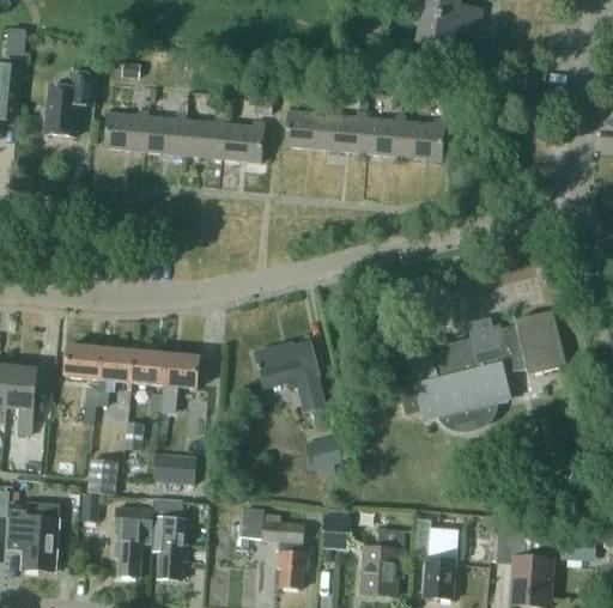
[(424,0),(422,19),(480,26),(483,6),(462,4),(462,0),(424,0)]
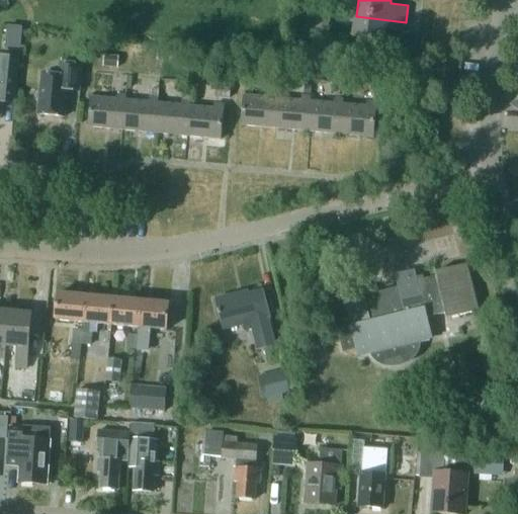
[(405,29),(406,22),(356,16),(354,33),(385,38),(387,27),(405,29)]
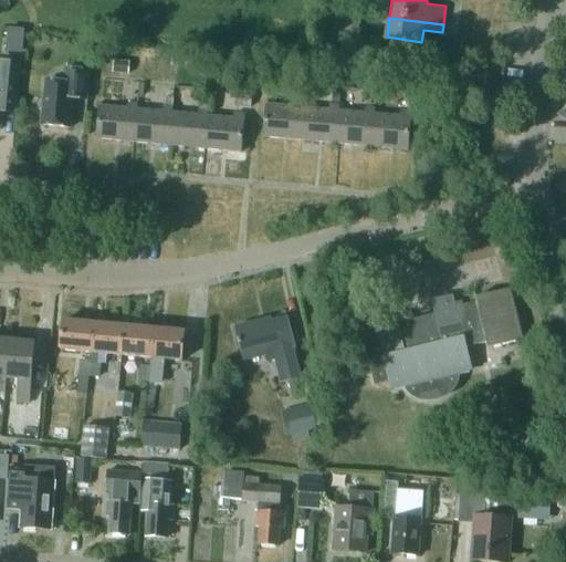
[(129,58),(113,56),(112,70),(128,71),(129,58)]
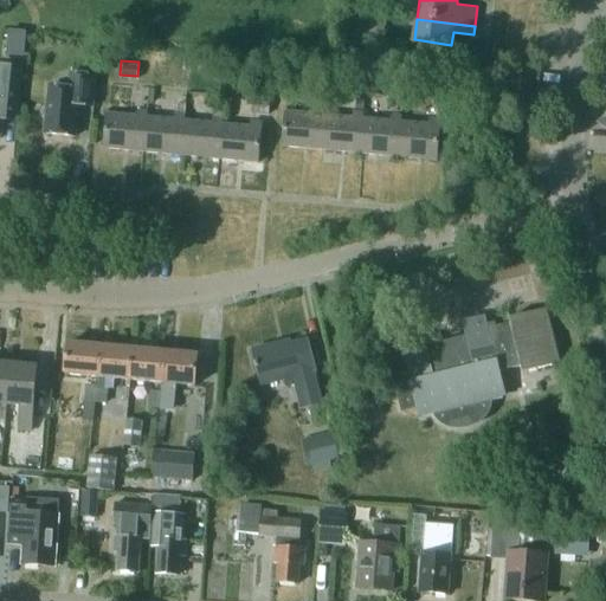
[(20,64),(0,62),(0,125),(2,103),(17,104),(20,64)]
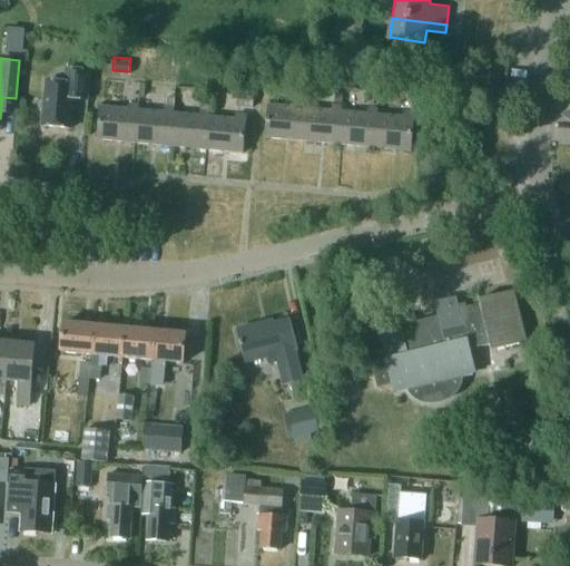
[(87,96),(89,68),(65,66),(64,79),(45,78),(41,122),(70,124),(72,95),(87,96)]
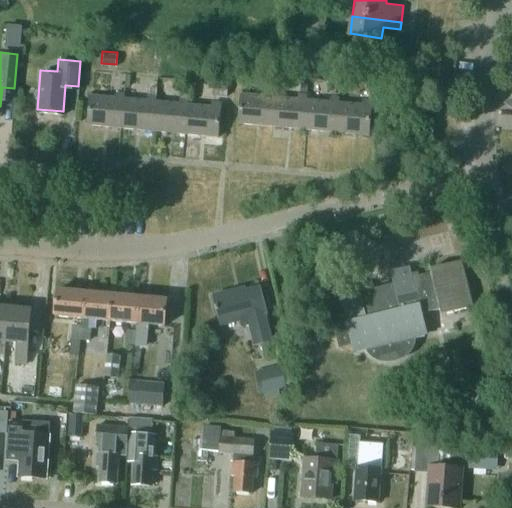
[(213,80),(212,93),(227,94),(228,81),(213,80)]
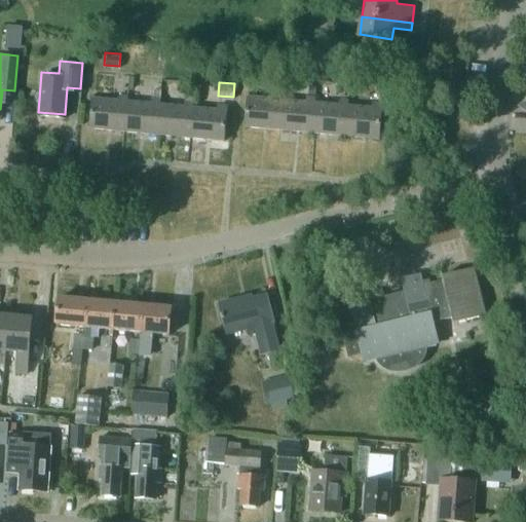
[(245,125),(278,128),(282,99),(282,94),(273,92),(273,98),(248,96),(245,125)]
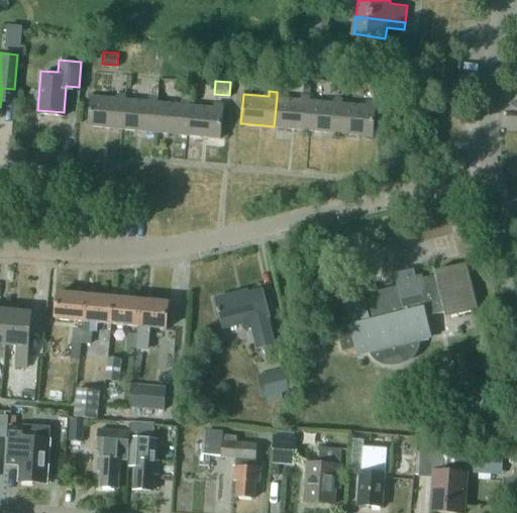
[(88,125),(121,128),(124,99),(124,94),(117,93),(116,98),(91,96),(88,125)]
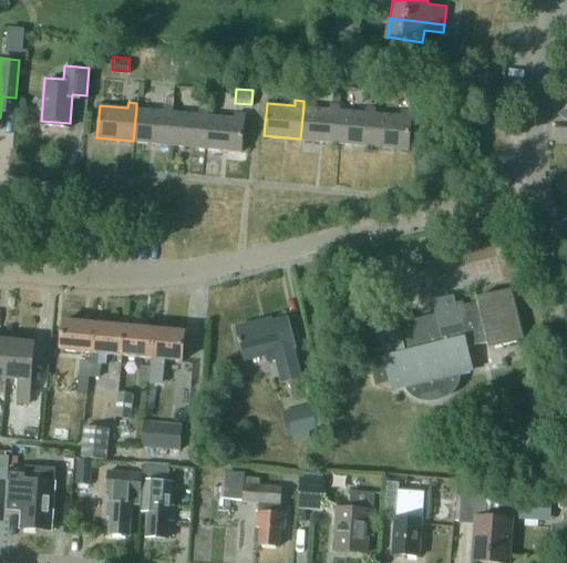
[(303,106),(300,139),(336,142),(339,109),(339,104),(330,103),(330,109),(303,106)]
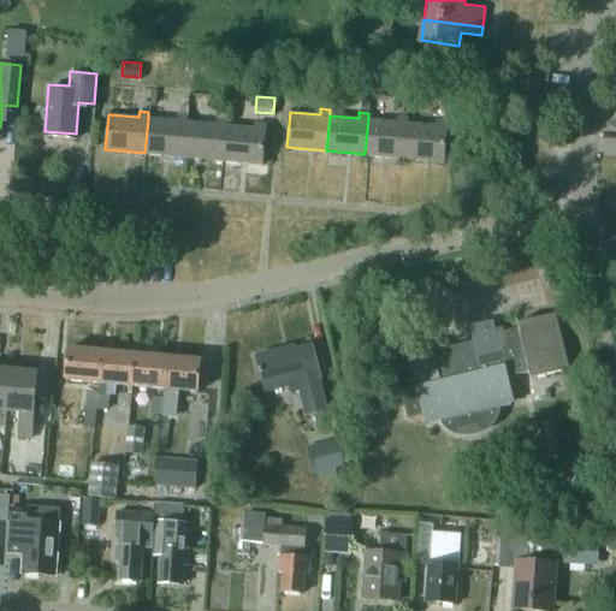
[(144,153),(183,156),(187,122),(187,116),(178,114),(177,120),(148,118),(144,153)]
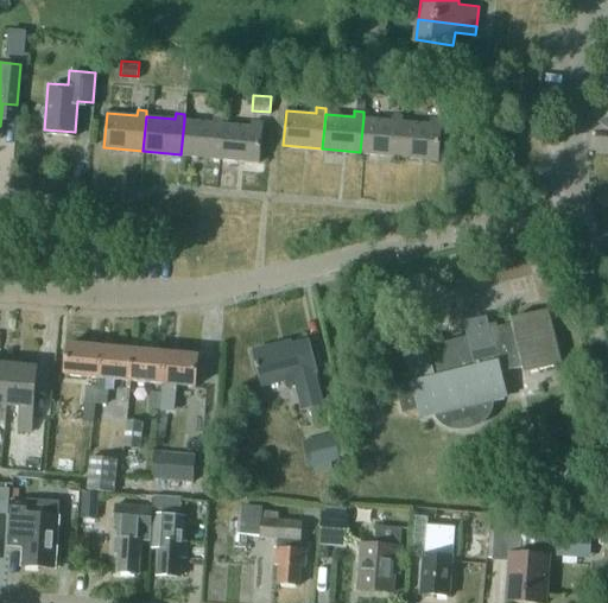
[(363,116),(360,152),(399,154),(401,120),(401,114),(392,114),(392,119),(363,116)]
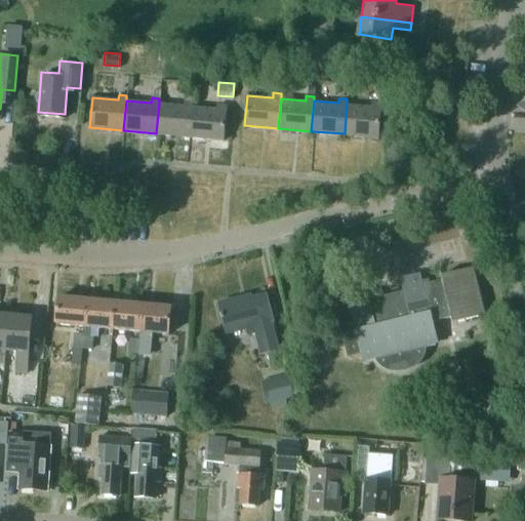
[(189,136),(192,107),(192,102),(185,101),(184,106),(159,104),(156,133),(189,136)]
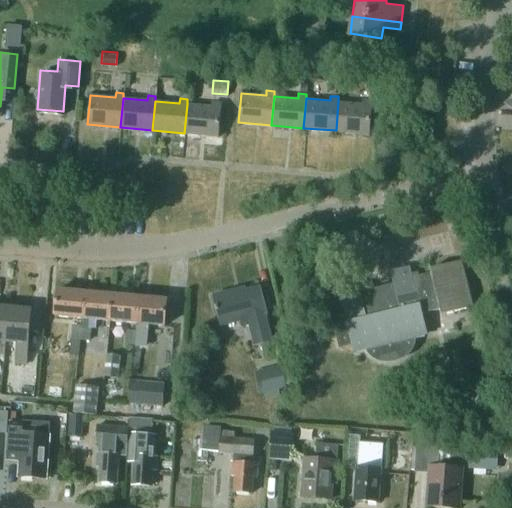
[(338,101),(336,130),(368,133),(371,104),(370,104),(371,99),(363,98),(362,103),(338,101)]
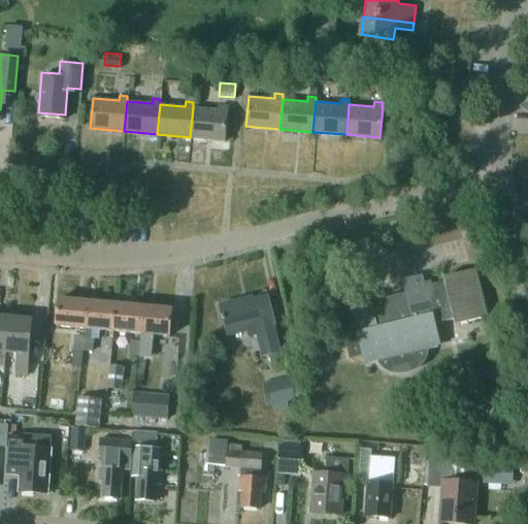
[(193,107),(190,137),(224,140),(227,110),(226,110),(226,105),(219,104),(218,109),(193,107)]
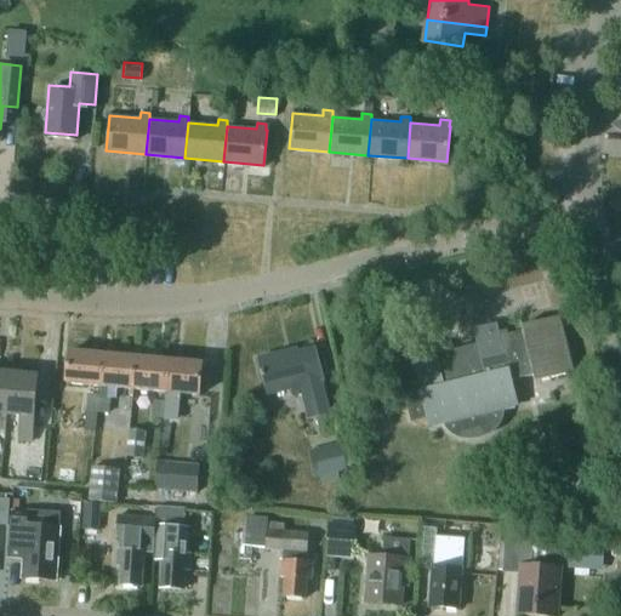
[(420,376),(408,378),(411,393),(406,394),(412,417),(428,414),(431,423),(446,420),(456,427),(467,431),(479,431),(480,434),(482,433),(480,431),(490,423),(496,416),(501,405),(517,401),(511,378),(534,372),(535,377),(574,368),(559,311),(520,320),(522,325),(506,330),(507,332),(499,334),(496,321),(477,326),(480,342),(434,354),(433,348),(414,353),(420,376)]
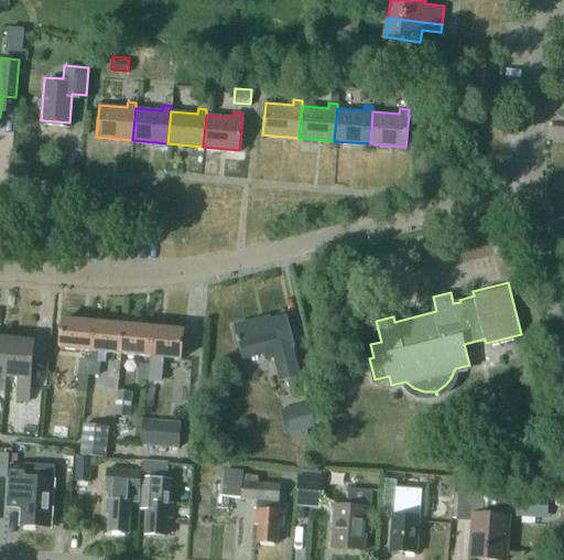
[(281,378),(300,374),(292,344),(294,344),(286,314),(258,321),(257,318),(236,323),(243,356),(264,351),(267,358),(275,356),(281,378)]
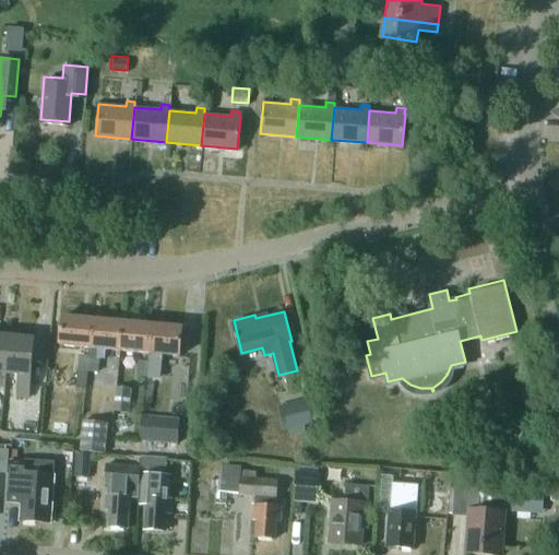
[(91,345),(93,316),(63,314),(60,343),(91,345)]
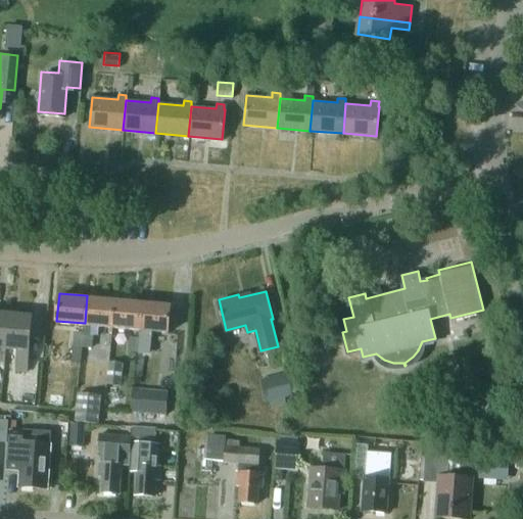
[(98,324),(112,326),(114,298),(87,295),(85,323),(98,324)]
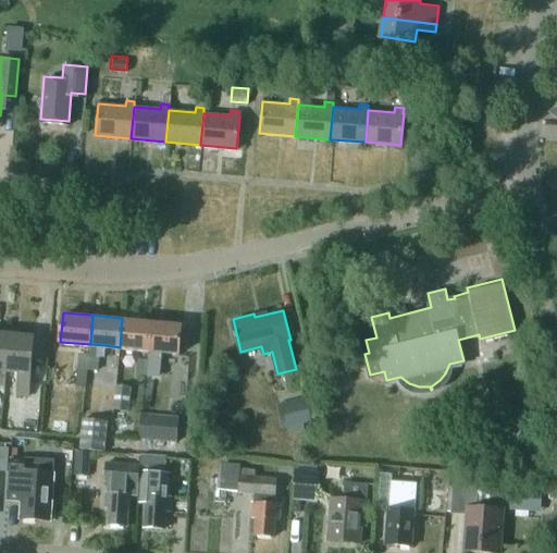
[(120,347),(149,349),(151,320),(122,318),(120,347)]
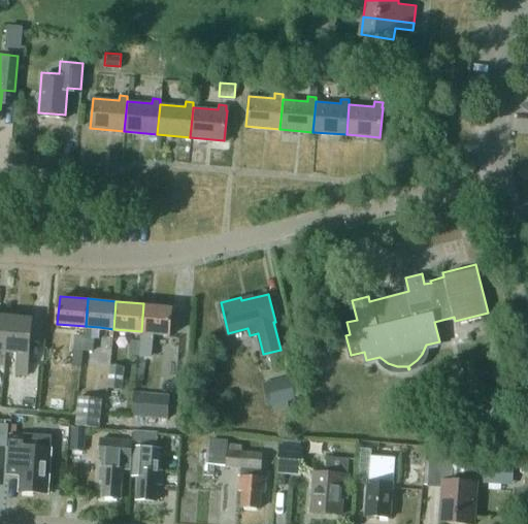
[(172,306),(143,303),(141,331),(156,332),(169,333),(172,306)]
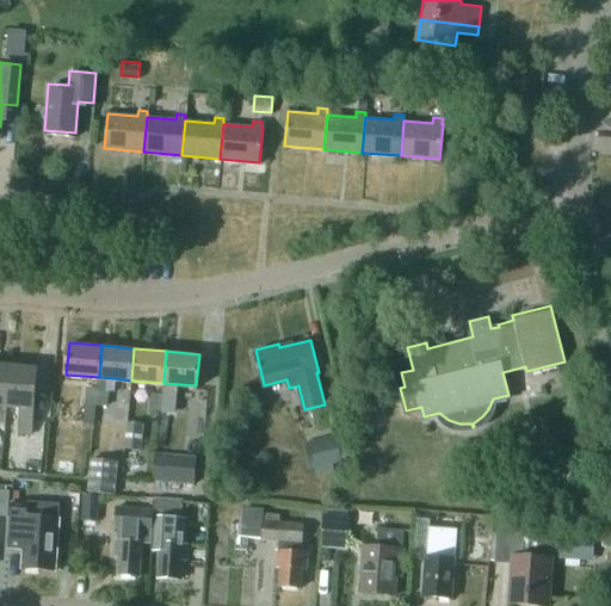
[(0,403),(7,404),(11,357),(0,356),(0,403)]
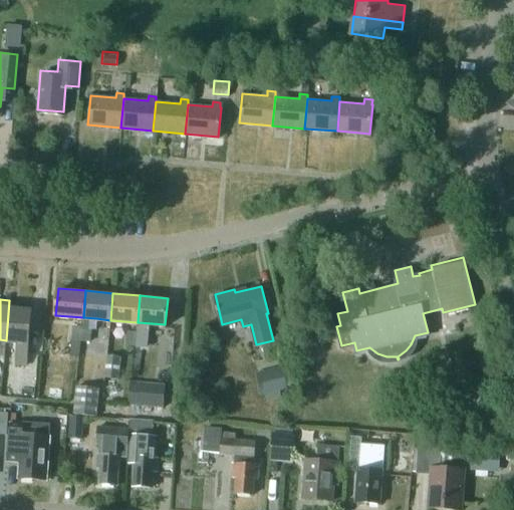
[(9,300),(6,340),(17,341),(15,361),(26,362),(31,306),(17,305),(18,301),(9,300)]
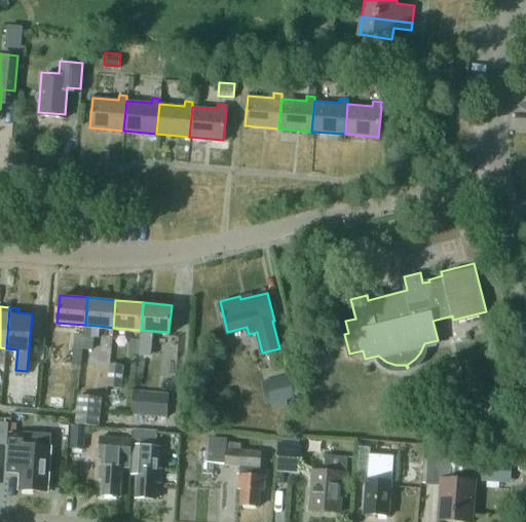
[(99,334),(99,326),(85,325),(84,333),(94,333),(99,334)]
